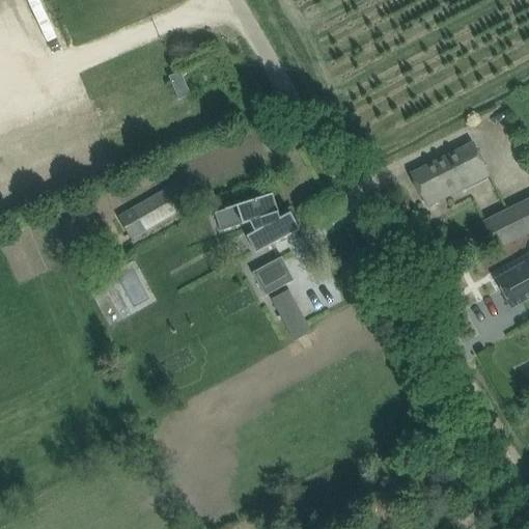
[(178,70),(166,75),(176,99),(188,93),(178,70)]
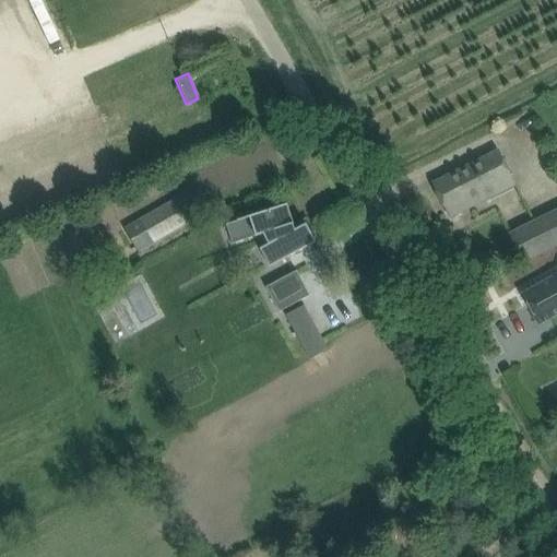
[(484,189),(509,176),(495,149),(430,181),(443,209),(460,200),(464,208),(487,196),(484,189)]
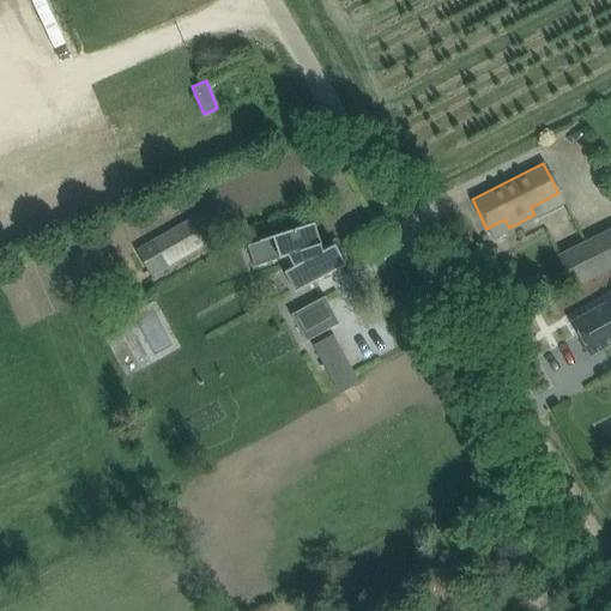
[(150,273),(216,235),(201,210),(134,248),(150,273)]
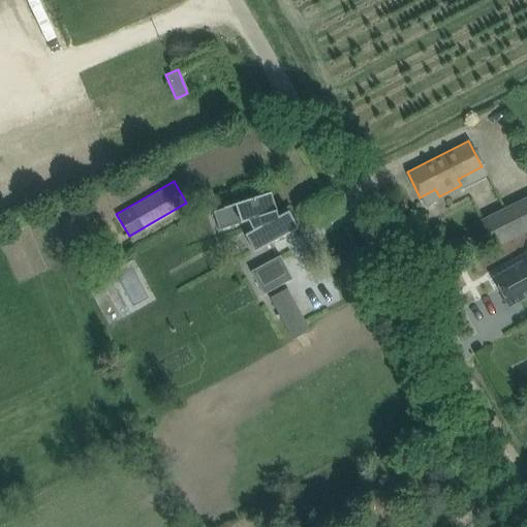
[(243,234),(253,251),(270,242),(271,242),(283,238),(283,236),(297,227),(287,210),(277,215),(269,191),(211,211),(217,229),(247,220),(252,229),(243,234)]
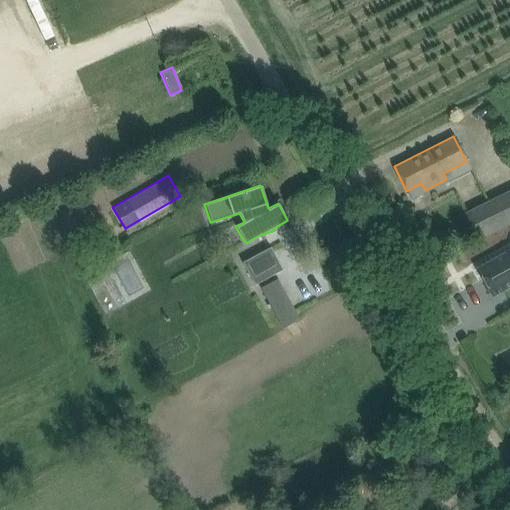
[(509,190),(464,214),(476,239),(477,241),(481,248),(500,239),(495,229),(508,223),(509,222),(509,190)]
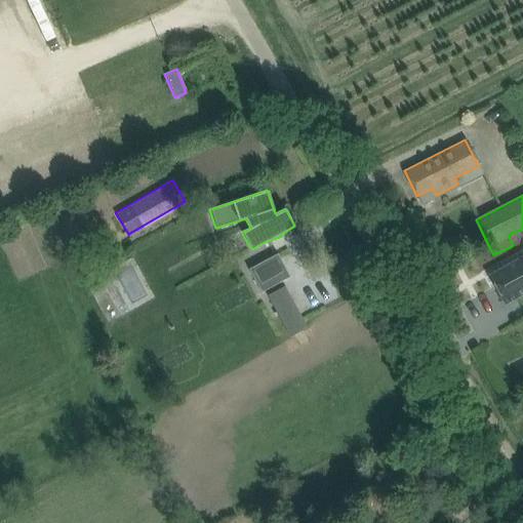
[(247,268),(259,291),(288,276),(276,252),(247,268)]
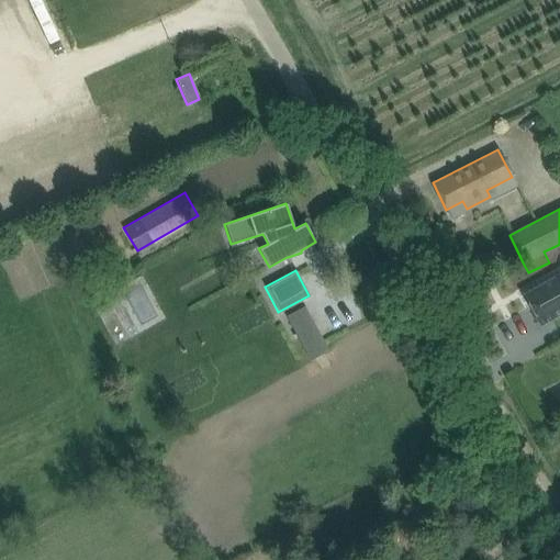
[(539,324),(559,312),(559,272),(559,273),(523,293),(539,324)]
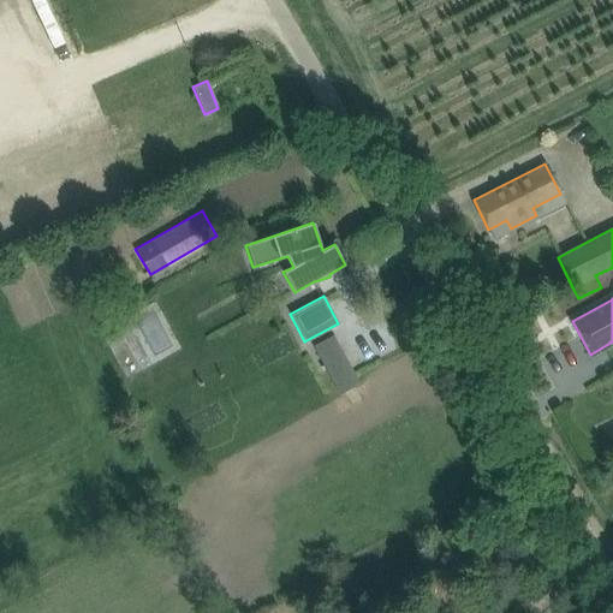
[(313,341),(316,349),(339,391),(359,380),(333,331),(313,341)]
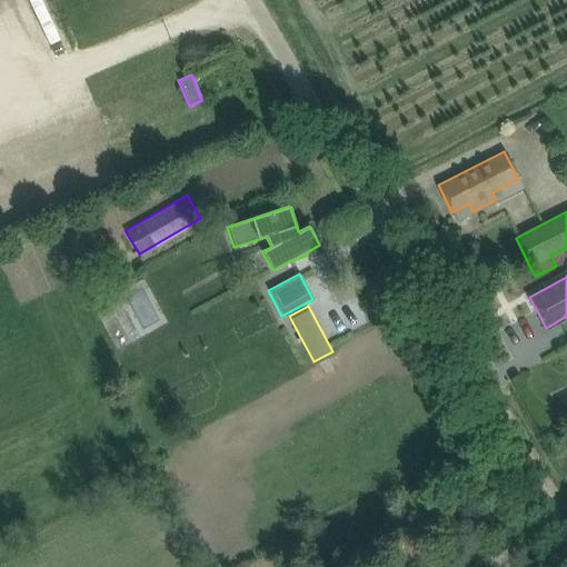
All buildings are outlined.
